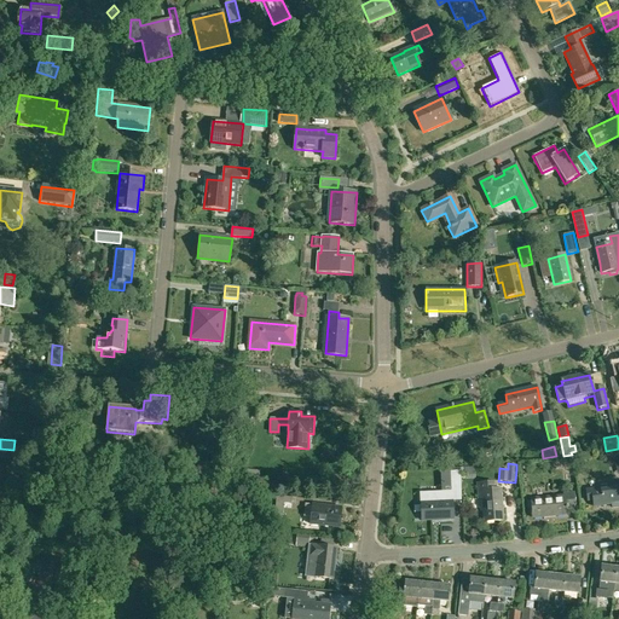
[(34,464),(33,479),(46,480),(47,466),(34,464)]
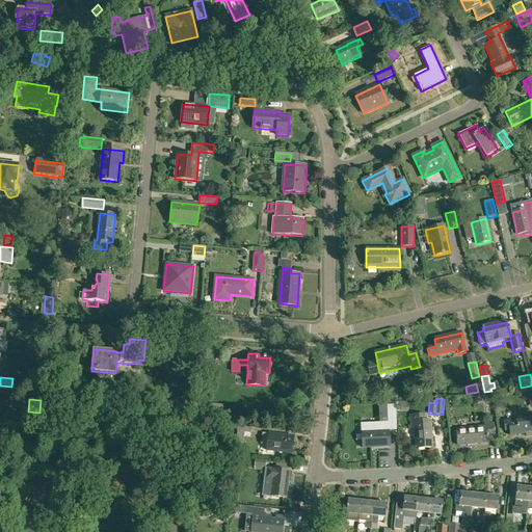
[(46,409),(57,410),(57,406),(50,406),(50,400),(46,400),(46,409)]
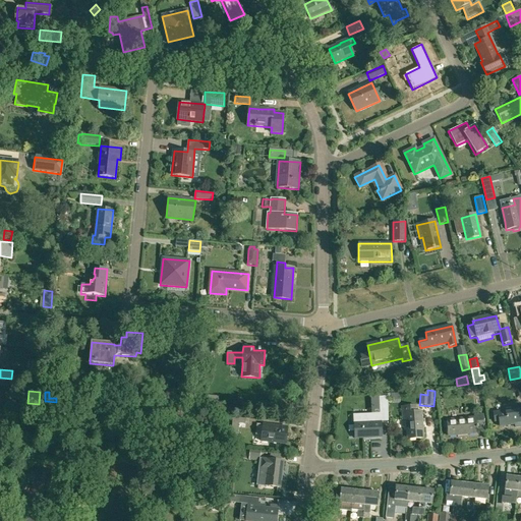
[(208,406),(217,407),(218,396),(210,396),(208,406)]
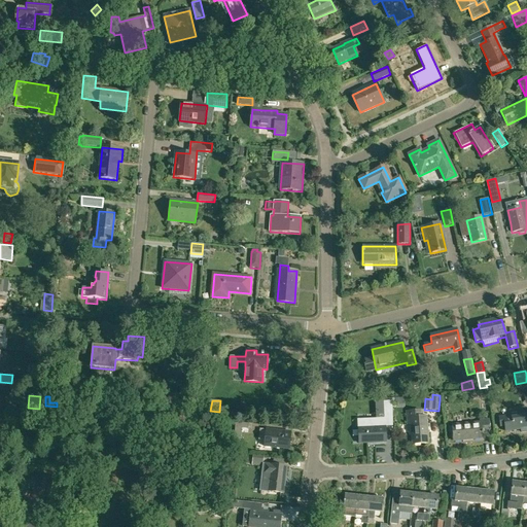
[(384,410),(385,422),(393,421),(393,409),(384,410)]
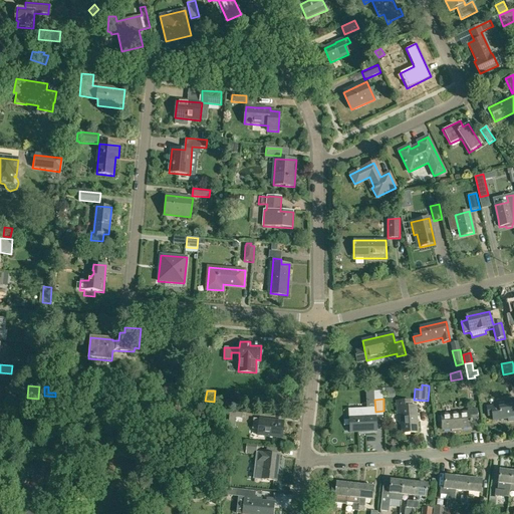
[(402,415),(403,433),(418,432),(417,406),(412,406),(412,400),(397,401),(397,415),(402,415)]
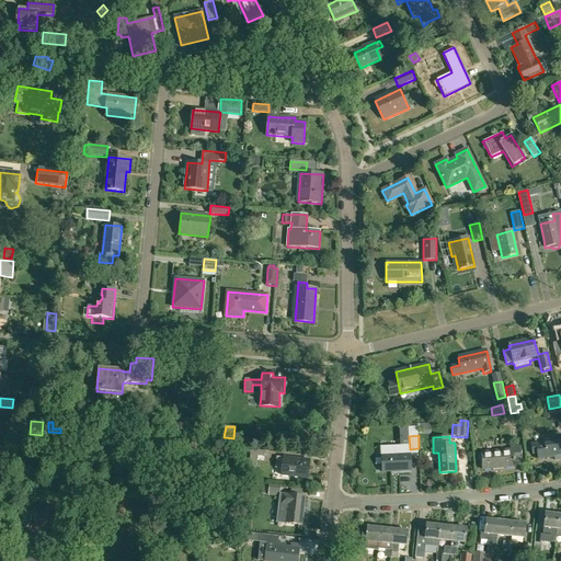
[(553,456),(554,459),(560,458),(560,436),(559,437),(550,438),(550,442),(530,444),(533,454),(537,453),(537,459),(553,456)]
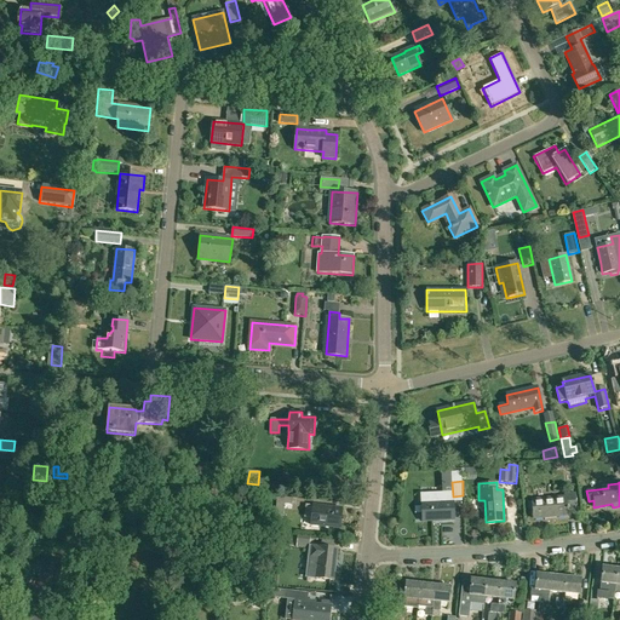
[(532,500),(533,518),(567,516),(566,510),(575,509),(574,493),(564,494),(564,498),(532,500)]
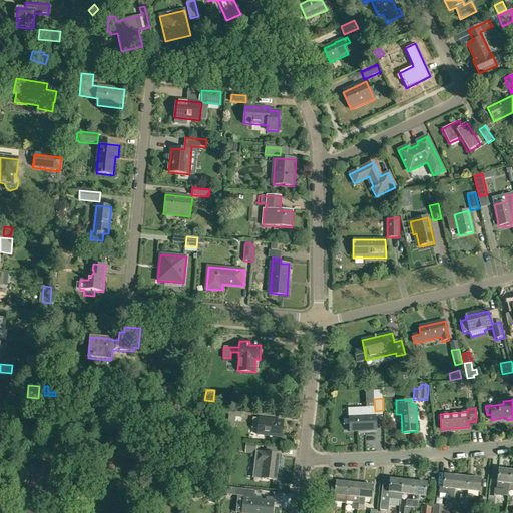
[(233,427),(234,427),(235,422),(243,423),(243,418),(240,417),(240,411),(228,409),(227,426),(233,427)]
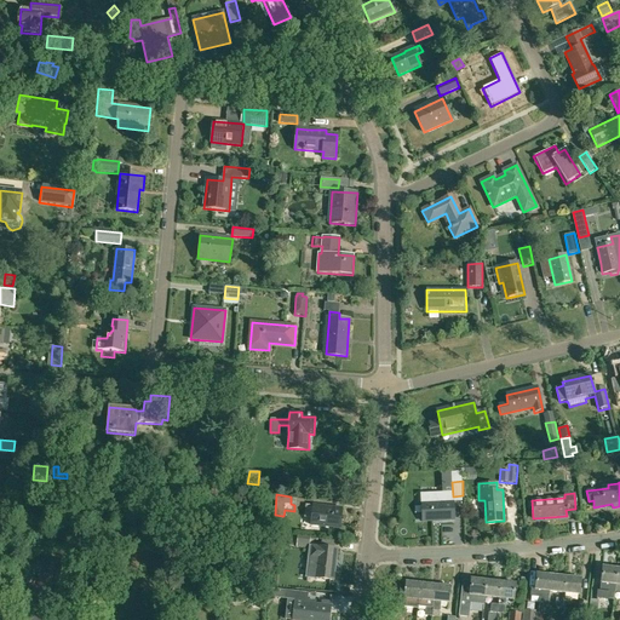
[(420,503),(422,522),(453,520),(453,501),(420,503)]
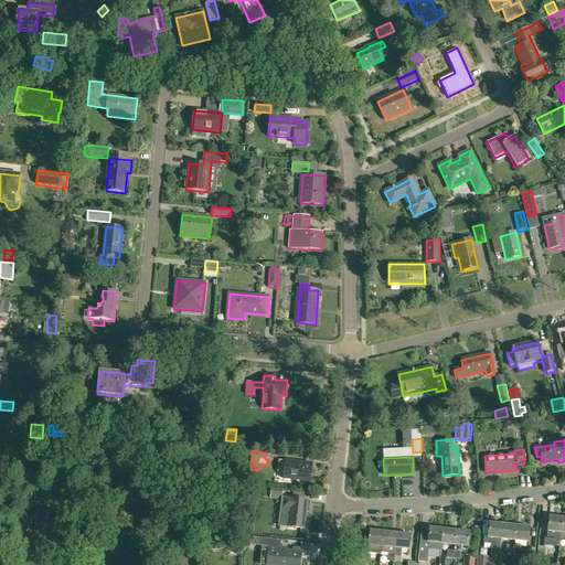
[(281,479),(308,482),(310,466),(284,461),(279,460),(277,471),(283,471),(281,479)]
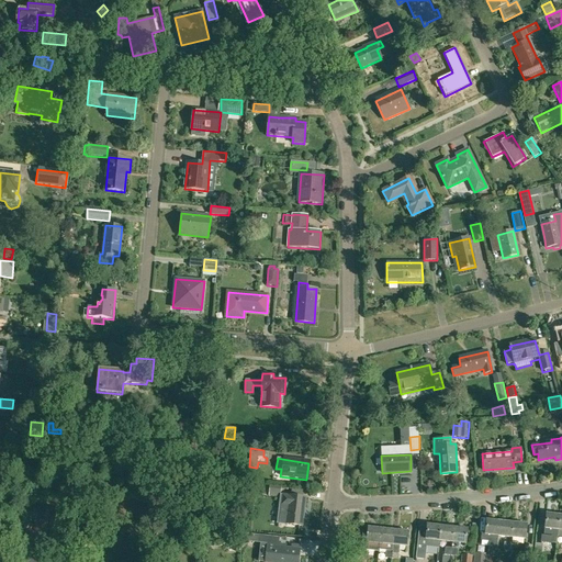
[(268,496),(280,497),(281,486),(262,484),(262,487),(269,487),(268,496)]
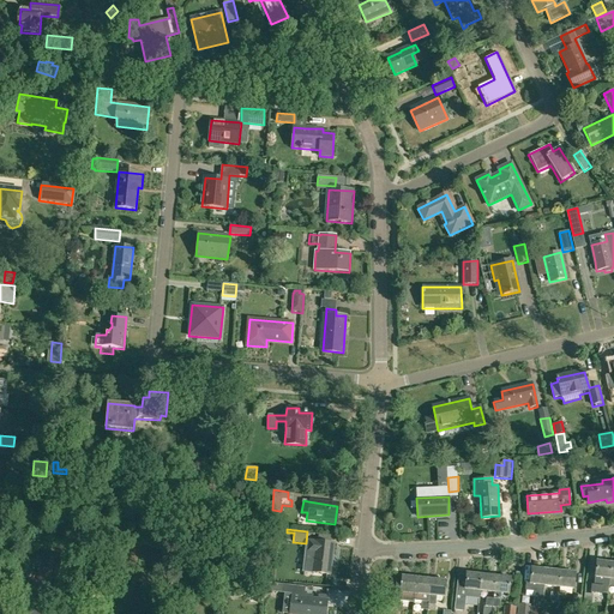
[(311,572),(330,575),(332,543),(314,542),(308,542),(307,553),(313,553),(311,572)]
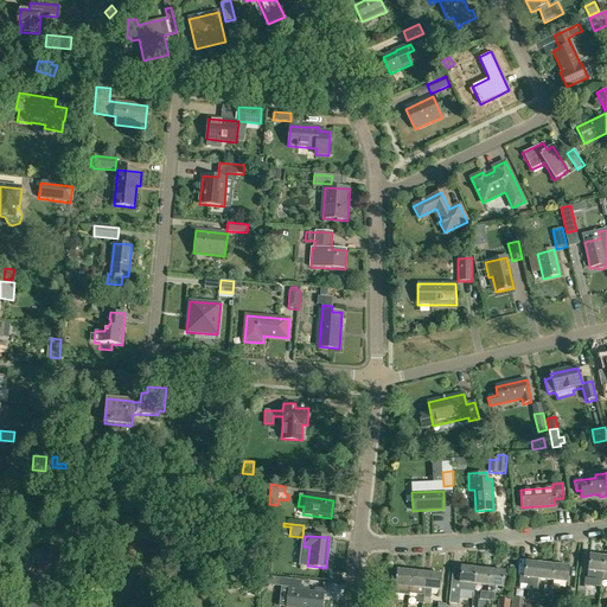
[(145,572),(155,574),(163,550),(152,548),(145,572)]
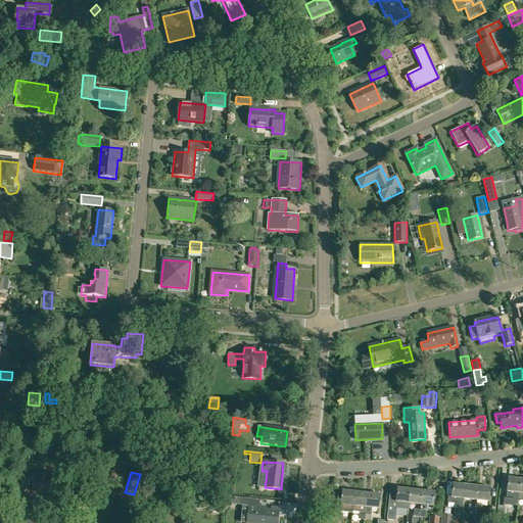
[(519,500),(521,480),(508,479),(506,498),(504,498),(503,505),(515,506),(515,501),(518,502),(519,500)]
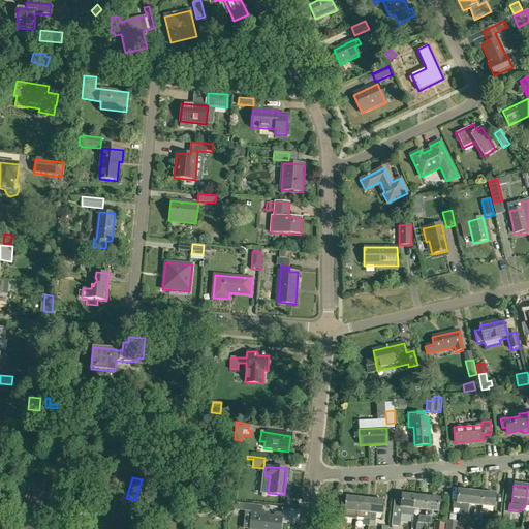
[(28,505),(37,508),(43,492),(34,489),(28,505)]
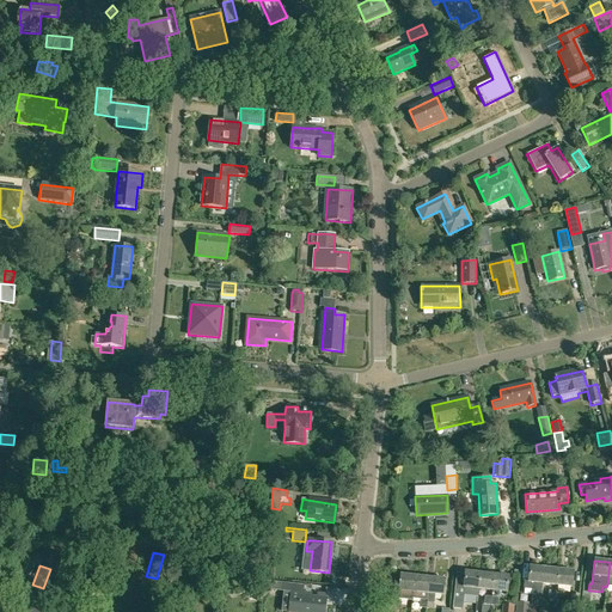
[(538,611),(539,607),(542,585),(544,568),(530,567),(528,581),(524,581),(522,589),(532,591),(531,598),(530,604),(516,601),(514,611),(538,611)]
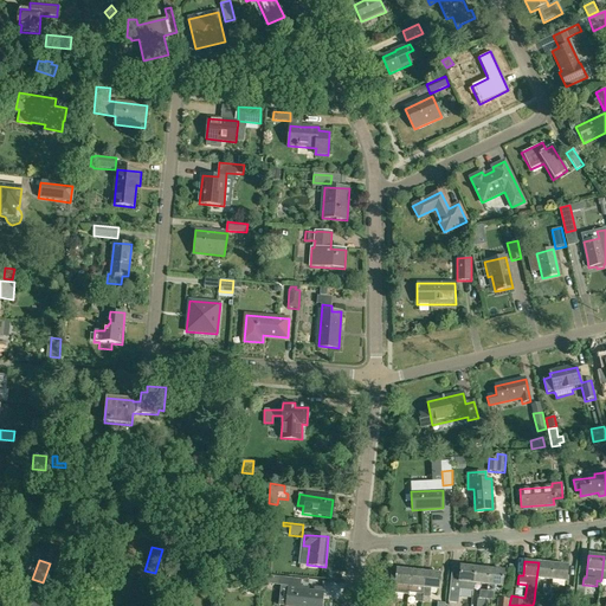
[(536,579),(550,580),(553,565),(539,562),(536,579)]
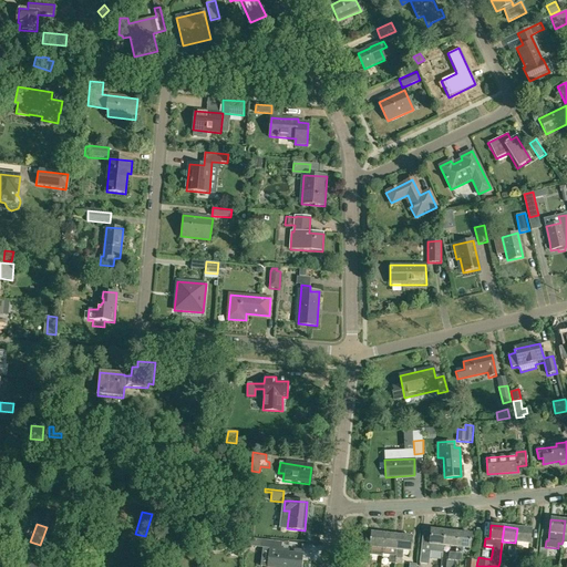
[(517,528),(515,543),(529,544),(531,529),(517,528)]
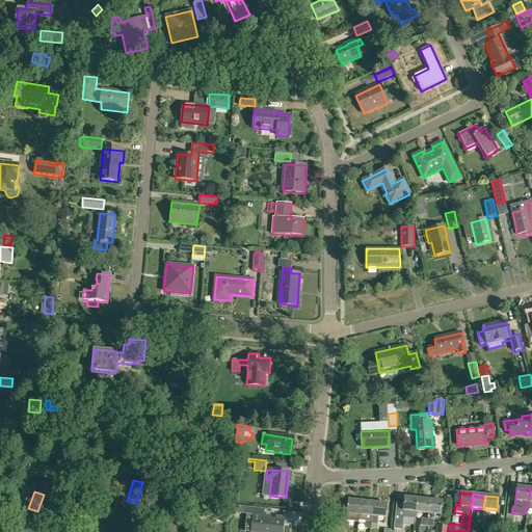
[(415,519),(416,512),(415,512),(417,499),(404,497),(402,511),(395,510),(393,528),(402,529),(403,517),(415,519)]
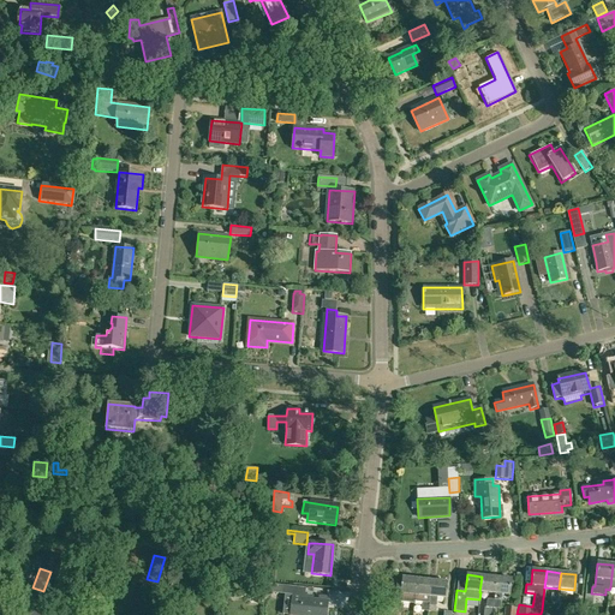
[(494,593),(496,578),(482,577),(479,592),(481,592),(489,593),(494,593)]
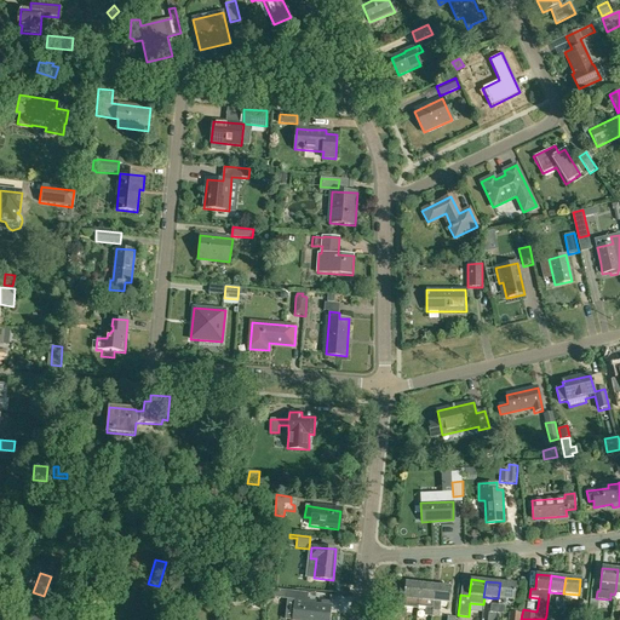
[(417,608),(420,584),(406,583),(405,590),(400,590),(399,607),(417,608)]
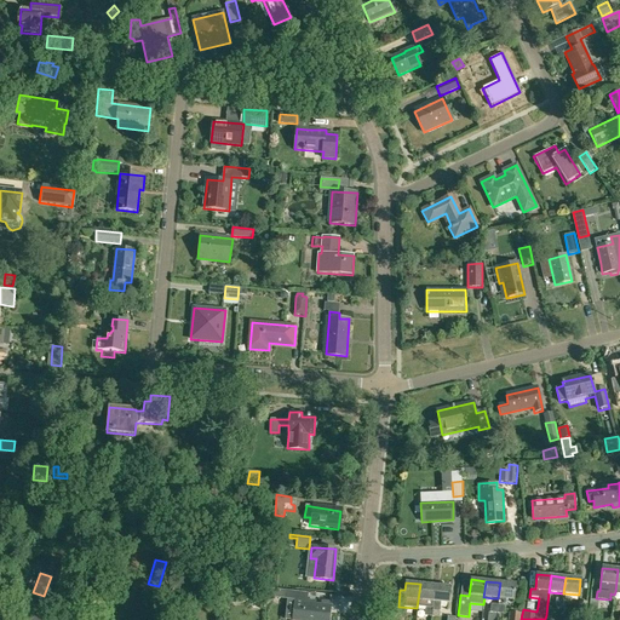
[(500,583),(498,598),(512,601),(515,584),(500,583)]
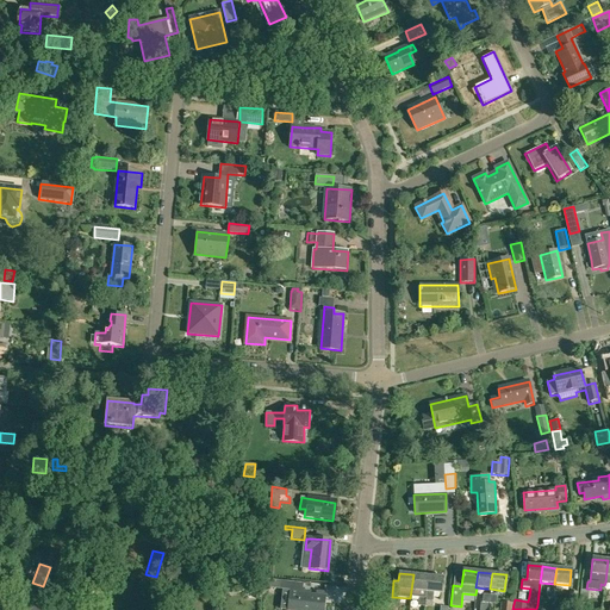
[(417,605),(424,607),(427,576),(414,574),(410,598),(411,598),(411,597),(418,598),(417,605)]
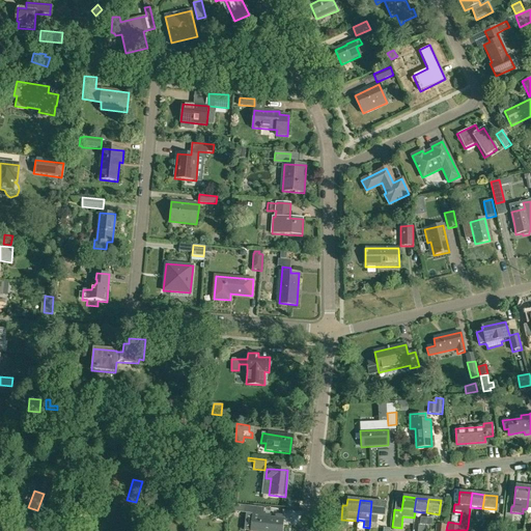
[(369,528),(375,529),(378,516),(383,518),(385,503),(371,501),(369,528)]
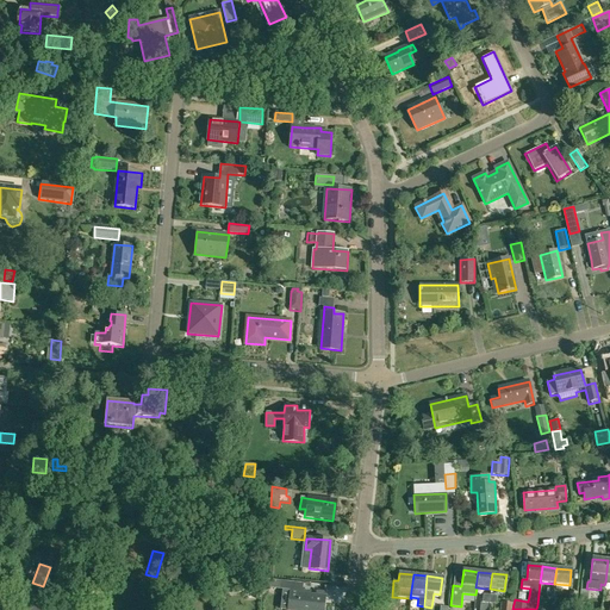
[(323,609),(324,596),(310,595),(310,592),(300,591),(302,584),(284,582),(284,590),(290,590),(286,609),(323,609)]
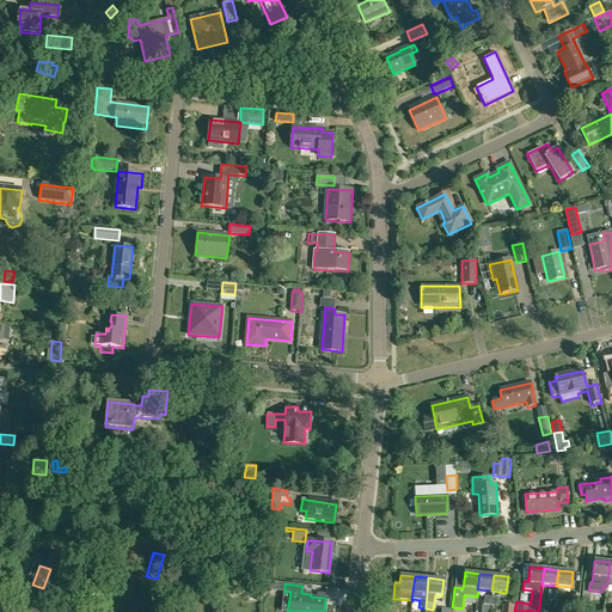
[(83,595),(98,606),(105,594),(91,585),(83,595)]
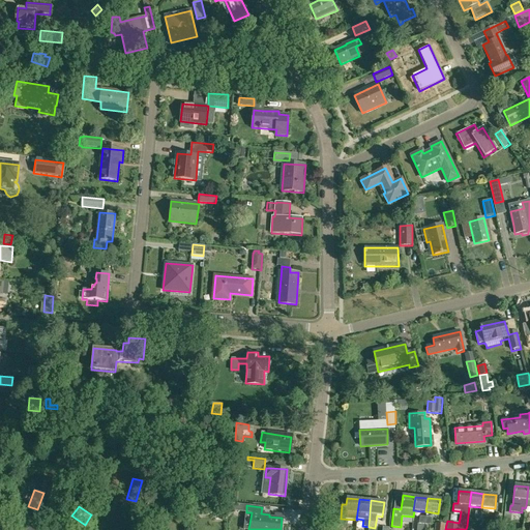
[(502,529),(508,529),(509,526),(510,526),(511,513),(504,512),(502,529)]
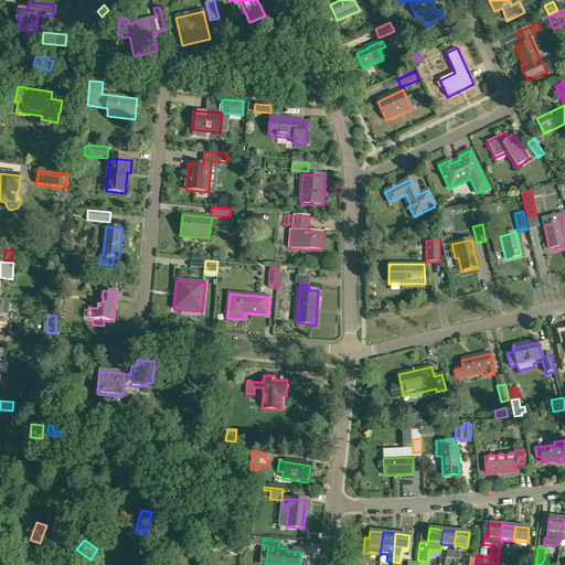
[(524,564),(533,564),(535,548),(528,547),(524,564)]
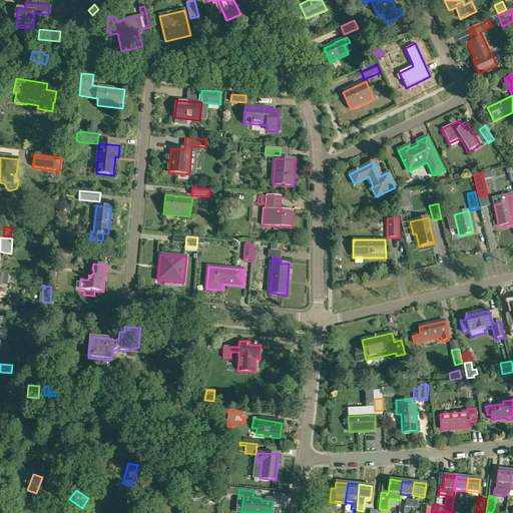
[(37,512),(35,500),(17,504),(19,512),(15,512),(37,512)]
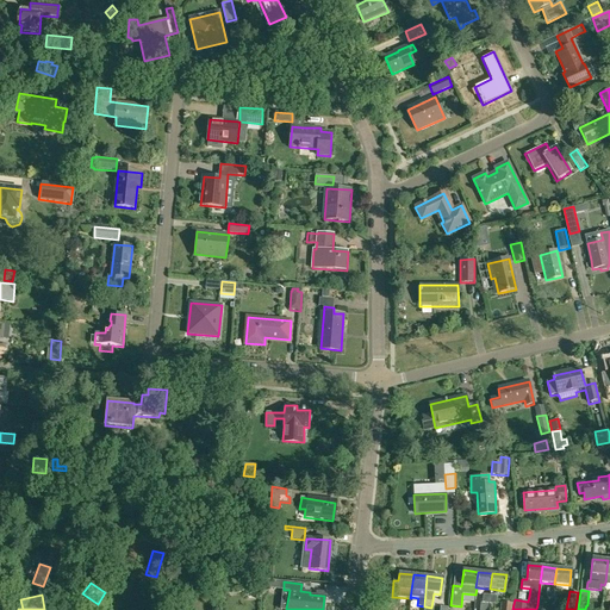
All buildings are outlined.
